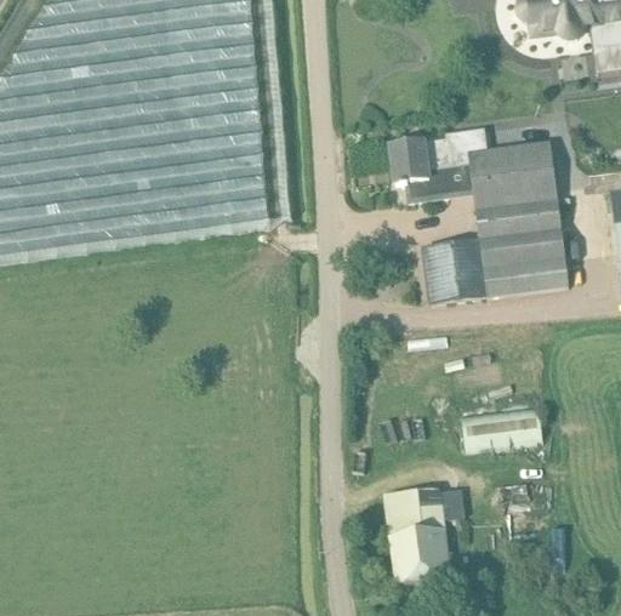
[(519,10),(519,11),(519,13),(520,15),(520,17),(522,18),(523,20),(524,21),(525,22),(527,22),(528,23),(530,23),(533,23),(534,33),(559,30),(559,32),(559,33),(560,34),(562,35),(562,36),(563,38),(564,38),(565,39),(567,39),(569,40),(570,40),(573,39),(574,39),(575,39),(576,38),(577,38),(579,36),(579,35),(580,34),(581,33),(581,32),(581,30),(581,28),(581,27),(599,24),(600,30),(603,49),(620,46),(620,45),(620,0),(529,0),(528,0),(525,1),(524,3),(523,4),(522,5),(520,6),(520,9),(519,10)]
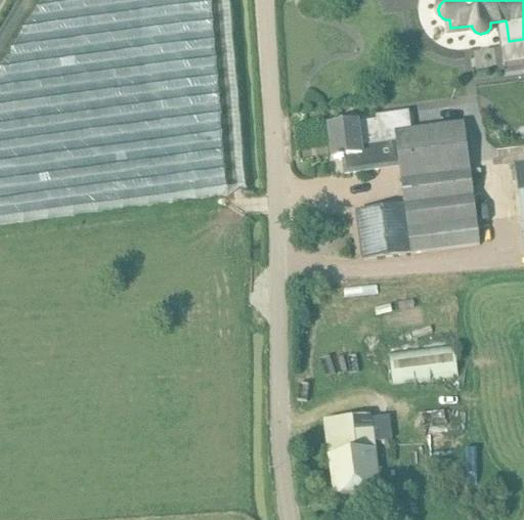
[(523,48),(506,51),(508,61),(523,58),(523,48)]
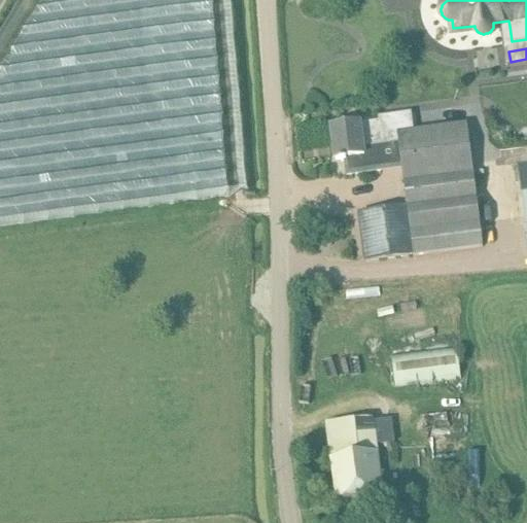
[(346,171),(381,167),(402,164),(408,203),(358,209),(364,257),(482,243),(466,120),(464,120),(463,113),(447,115),(448,123),(424,126),(422,112),(331,124),(336,157),(341,155),(341,158),(345,158),(346,171)]
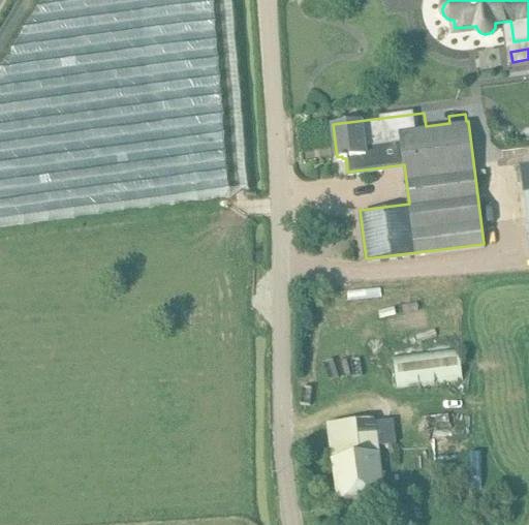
[(459,345),(393,351),(396,384),(463,377),(459,345)]
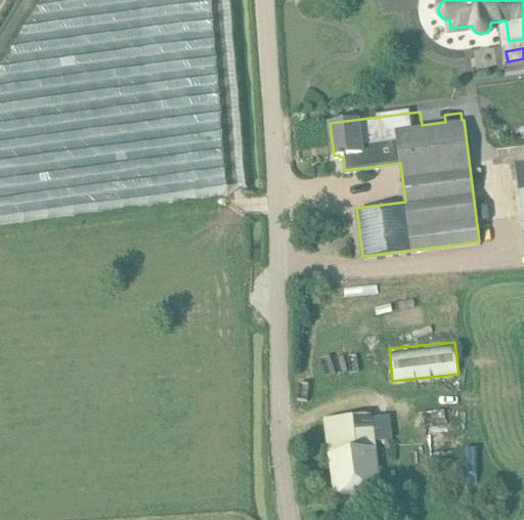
[(444,407),(419,410),(421,426),(446,423),(444,407)]
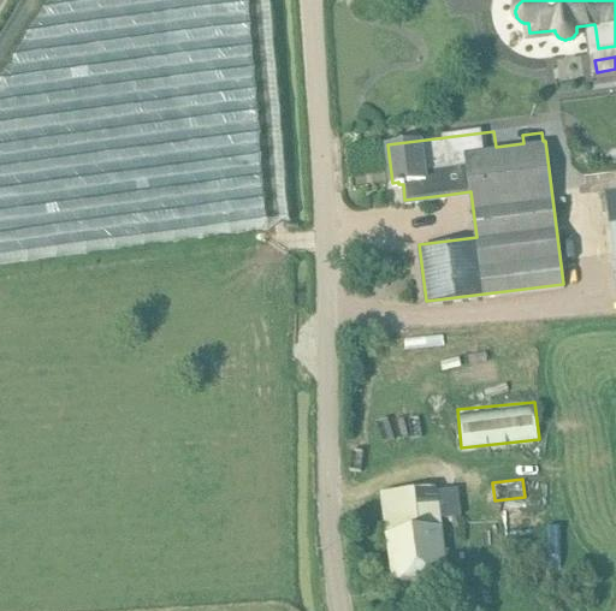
[(457,485),(437,487),(436,484),(379,488),(392,579),(449,571),(440,516),(461,514),(457,485)]
